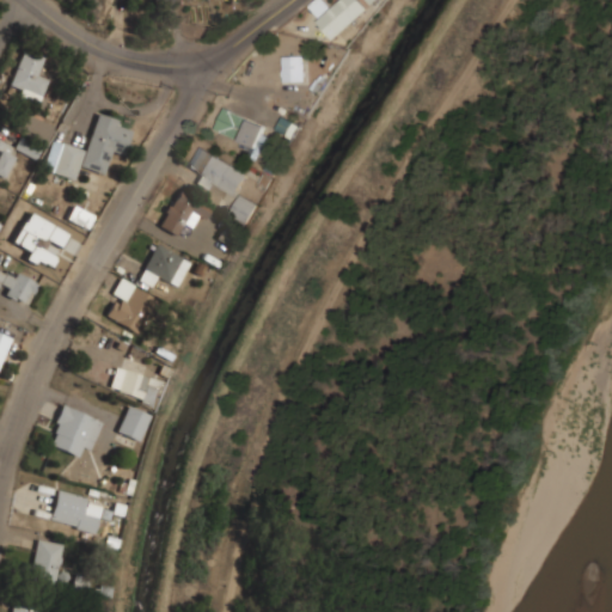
[(318,17),(330,8),(324,0),(316,0),(310,6),(318,17)]
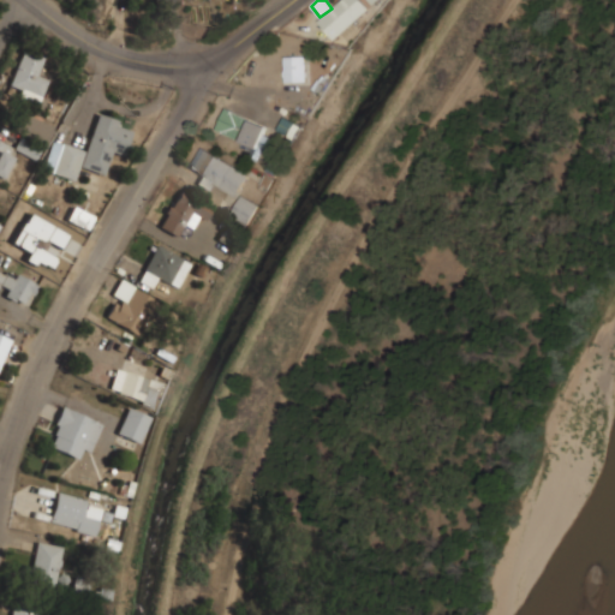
[(335,39),(370,5),(365,0),(340,0),(318,22),(335,39)]
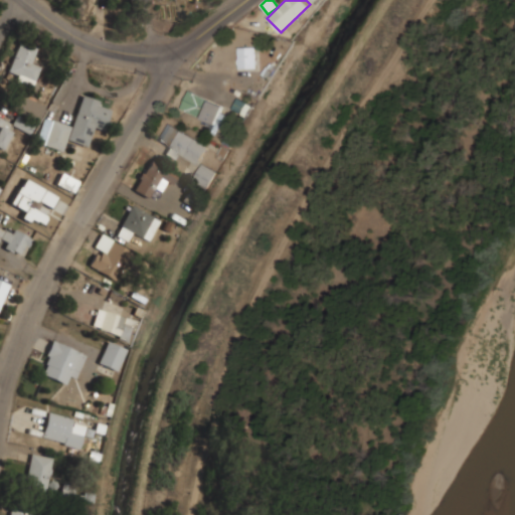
[(37,47),(18,41),(8,77),(34,84),(40,64),(33,62),(37,47)]
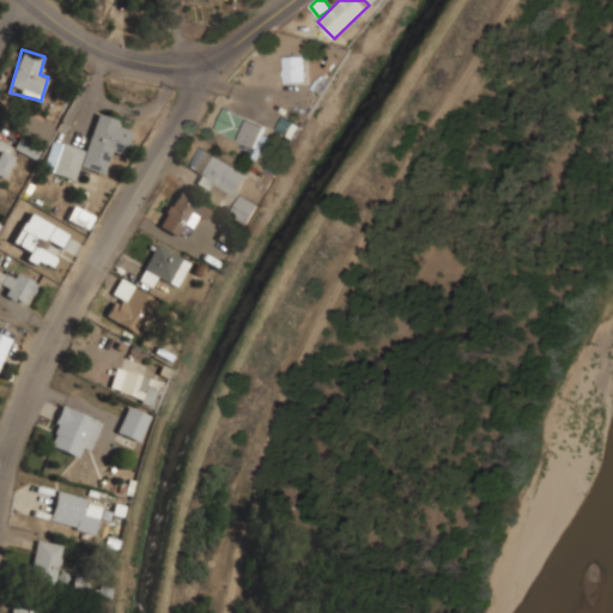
[(284,80),(304,80),(304,55),(284,55),(284,80)]
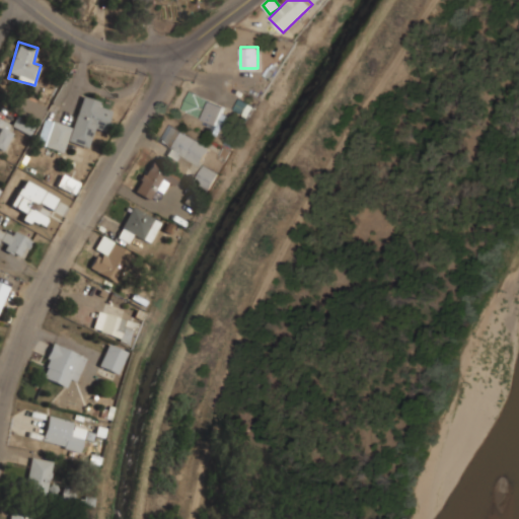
[(221,127),(229,106),(190,91),(181,112),(221,127)]
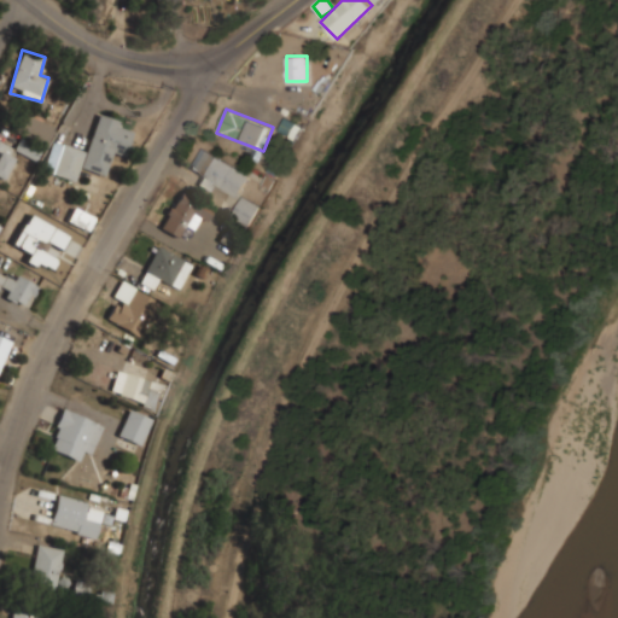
[(87,152),(62,145),(53,175),(76,181),(79,169),(104,175),(110,152),(124,157),(130,135),(118,132),(121,120),(98,112),(87,152)]
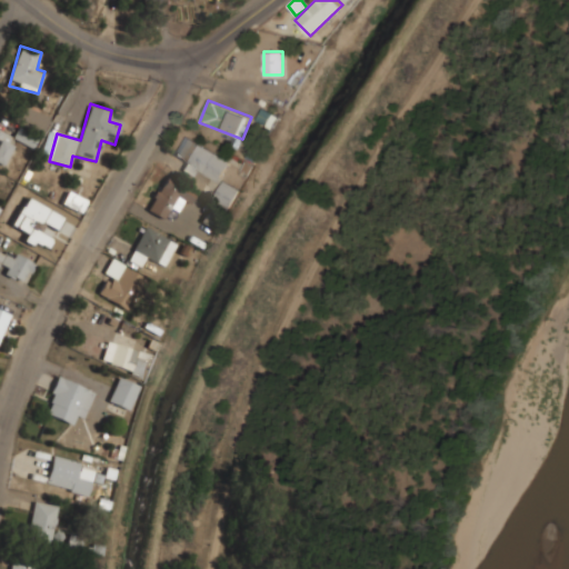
[(257,120),(272,129),(279,117),(263,108),(257,120)]
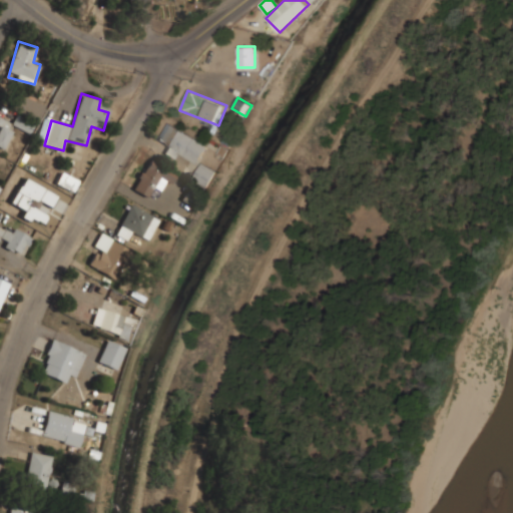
[(11,125),(29,131),(32,121),(15,115),(11,125)]
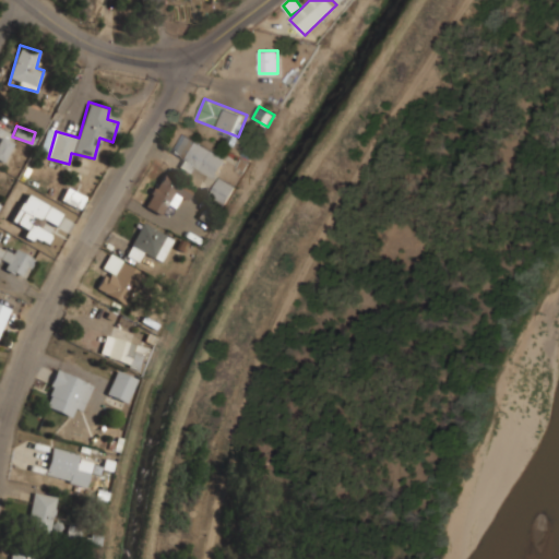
[(16,135),(0,128),(0,159),(6,163),(16,135)]
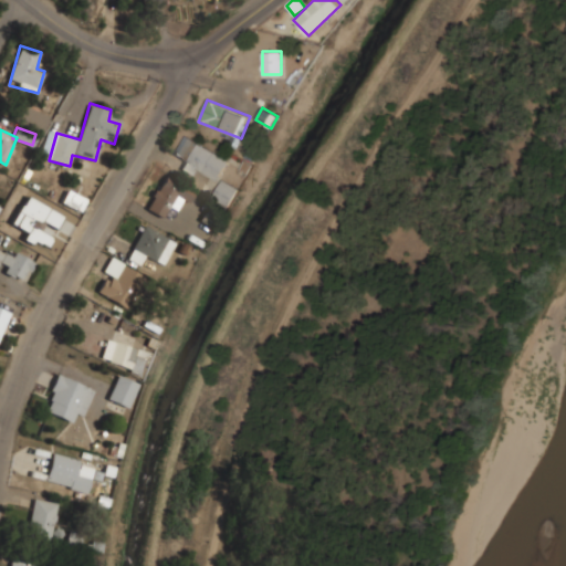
[(175,154),(186,160),(181,169),(192,175),(196,168),(218,180),(229,158),(185,135),(175,154)]
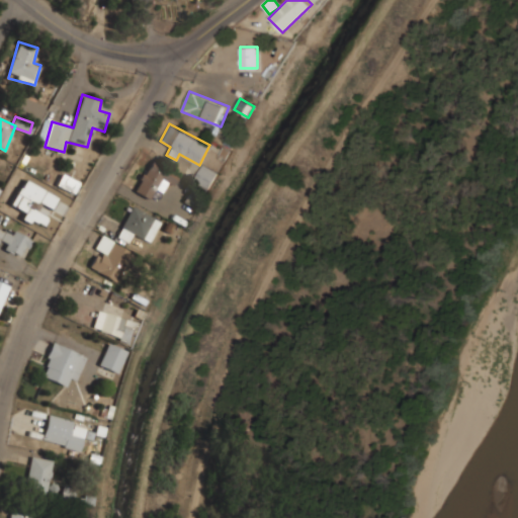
[(177,175),(152,159),(133,189),(150,200),(161,182),(170,187),(177,175)]
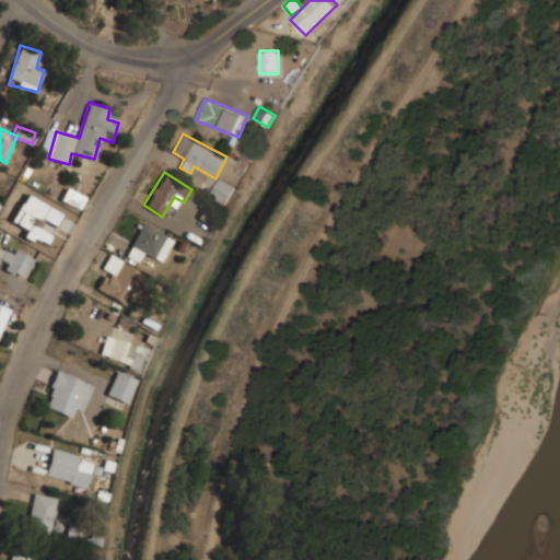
[(236,186),(220,177),(209,197),(225,206),(236,186)]
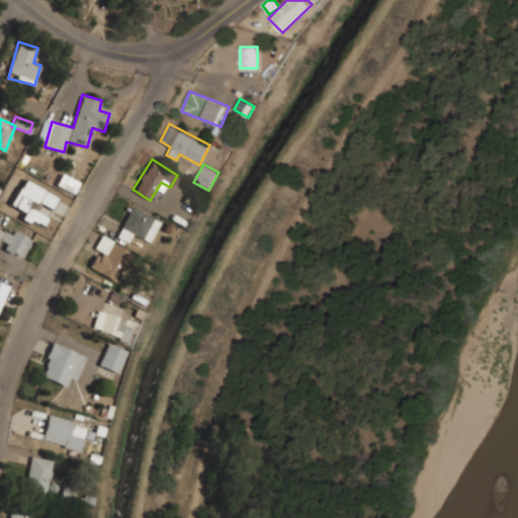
[(56,185),(73,193),(78,182),(61,174),(56,185)]
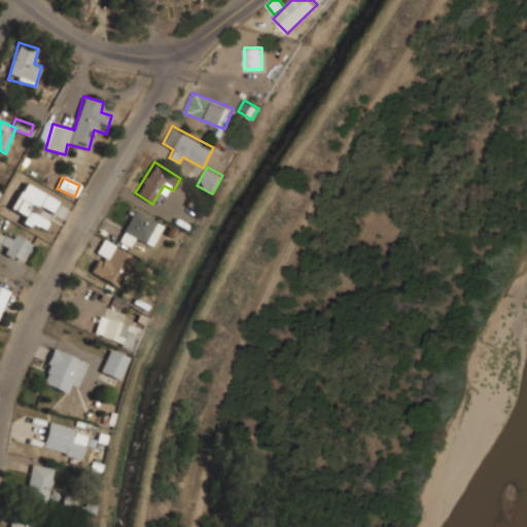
[(163,223),(134,209),(117,241),(131,248),(136,239),(151,247),(163,223)]
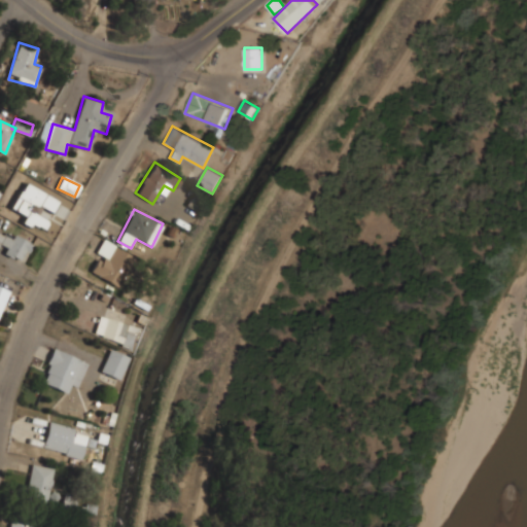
[(0,251),(24,261),(32,243),(0,229),(0,251)]
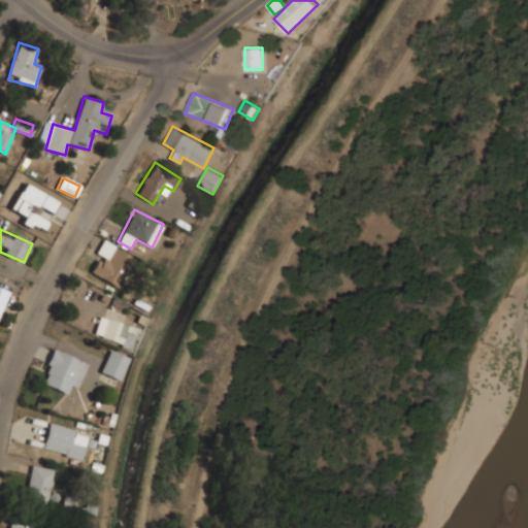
[(91,272),(114,287),(132,256),(116,246),(109,260),(100,255),(91,272)]
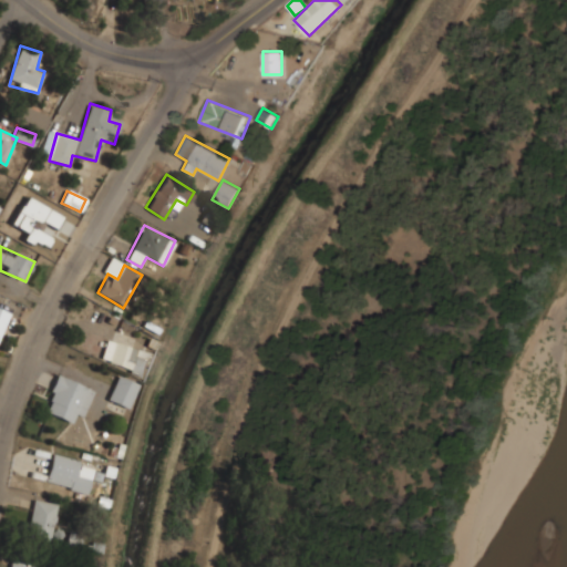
[(0,340),(10,313),(0,309),(0,340)]
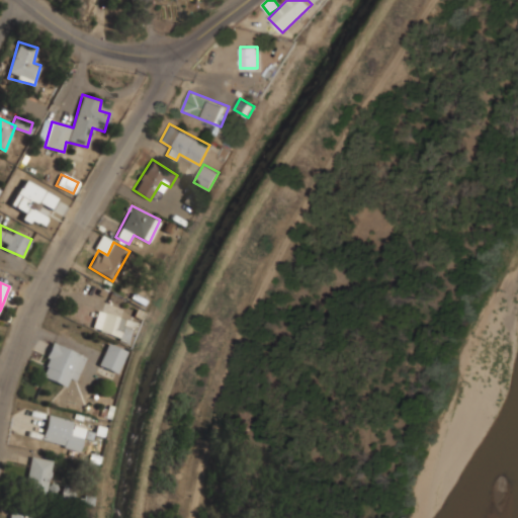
[(138,324),(100,309),(92,328),(131,343),(138,324)]
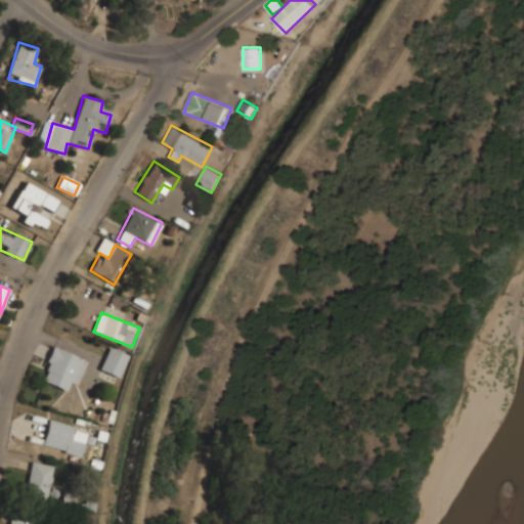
[(84,359),(53,347),(41,381),(72,393),(84,359)]
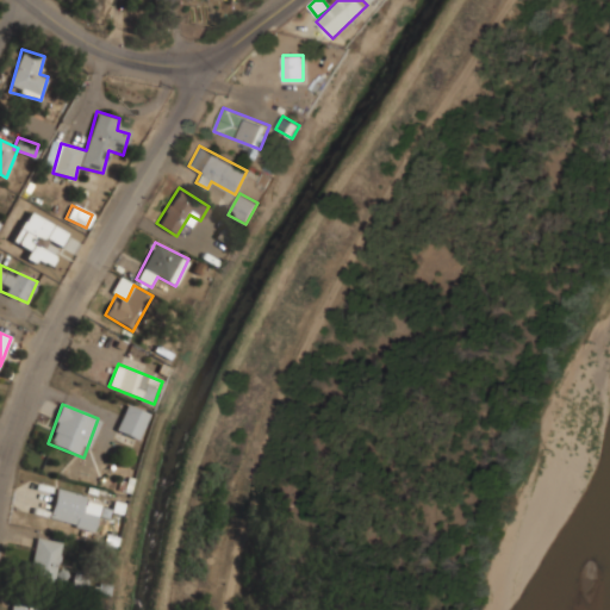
[(138,440),(148,412),(126,404),(117,431),(138,440)]
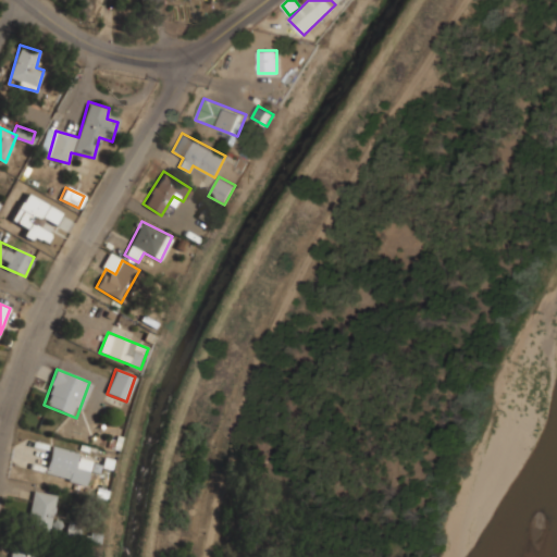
[(93,456),(51,445),(44,473),(85,484),(93,456)]
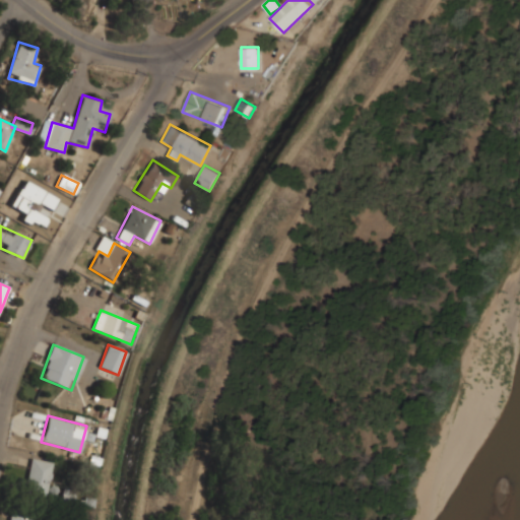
[(24,493),(46,497),(53,461),(31,457),(24,493)]
